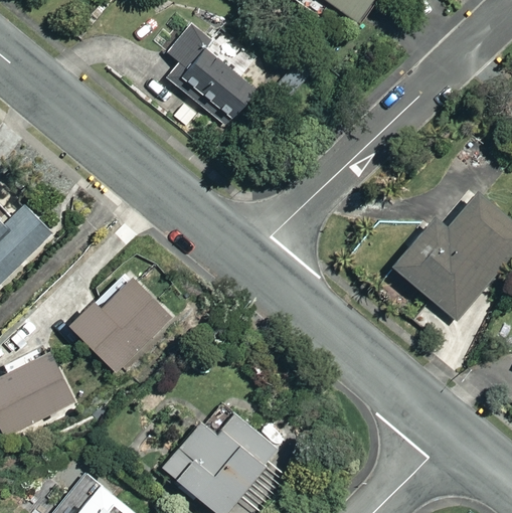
[(314,0),(357,26),(373,0),(314,0)]
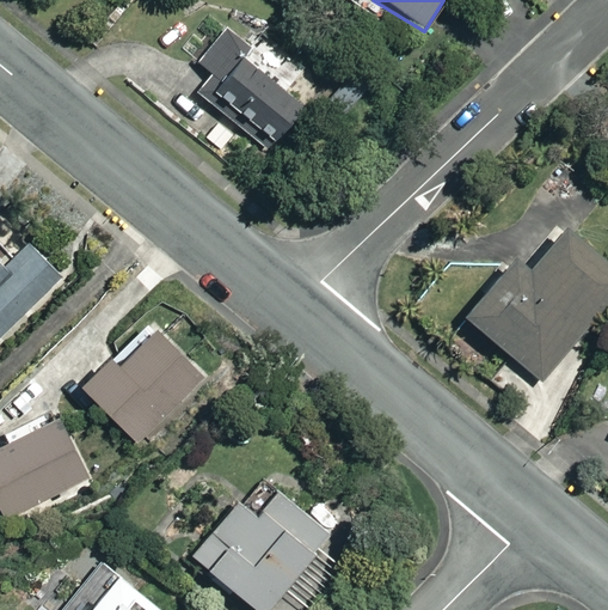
[(249,65),(226,95),(282,136),(305,107),(249,65)]
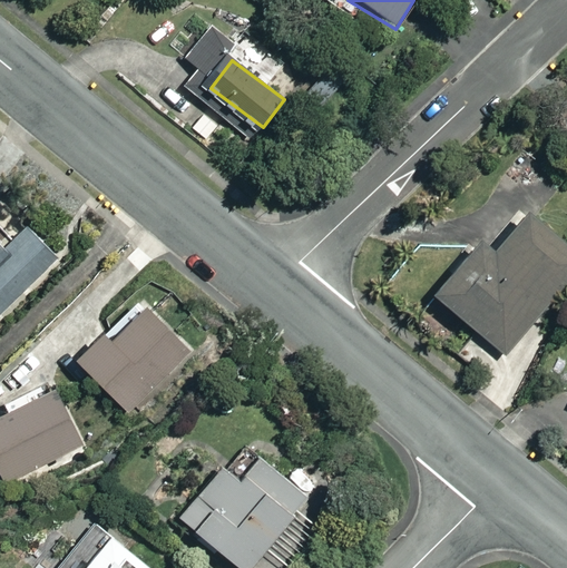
[(339,79),(321,64),(300,88),(318,104),(339,79)]
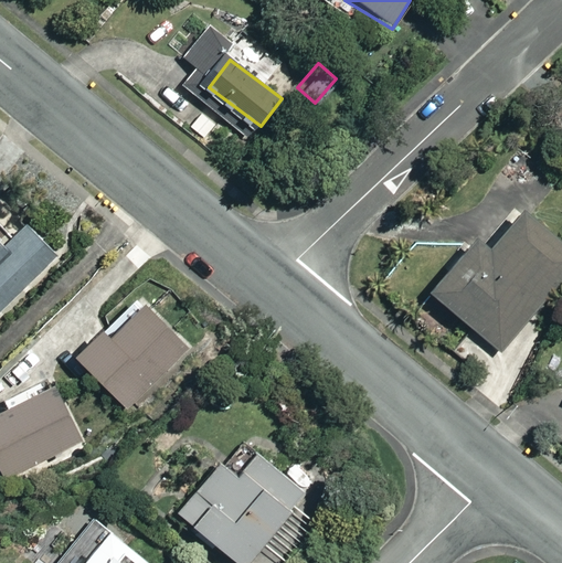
[(428,289),(501,353),(561,284),(561,243),(531,216),(498,254),(476,234),(428,289)]
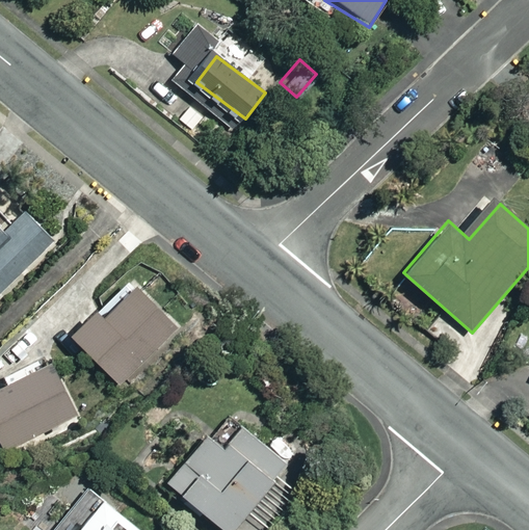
[(0,293),(57,233),(28,206),(7,227),(0,219),(0,293)]
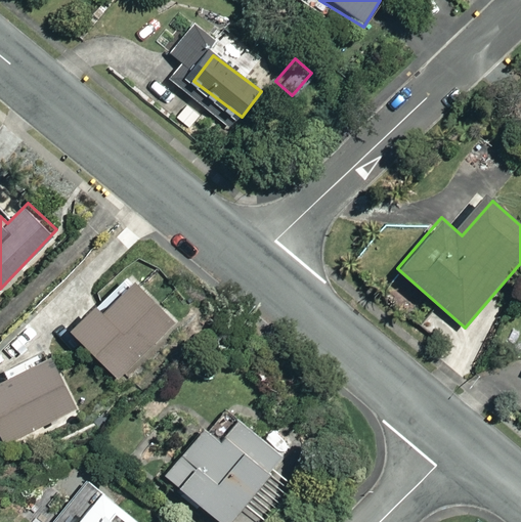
[(143,270),(73,334),(118,383),(187,320),(143,270)]
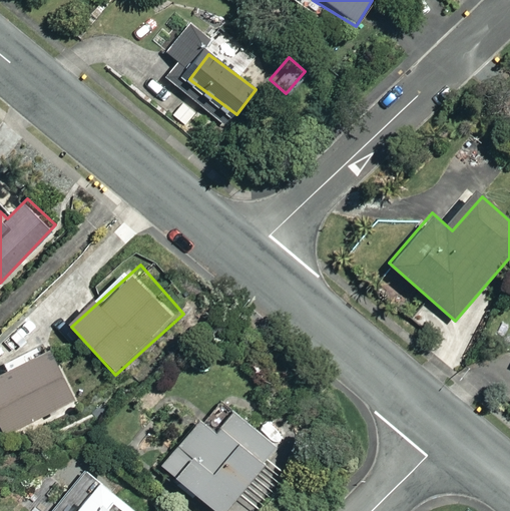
[(0,431),(3,437),(75,400),(50,350),(0,375),(0,431)]
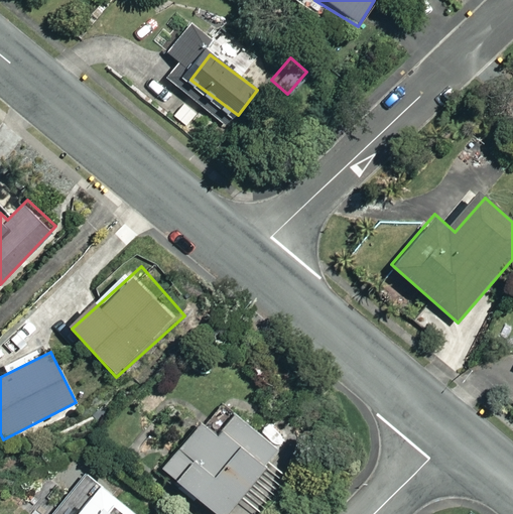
[(218,398),(160,469),(216,513),(241,513),(296,447),(268,423),(260,433),(218,398)]
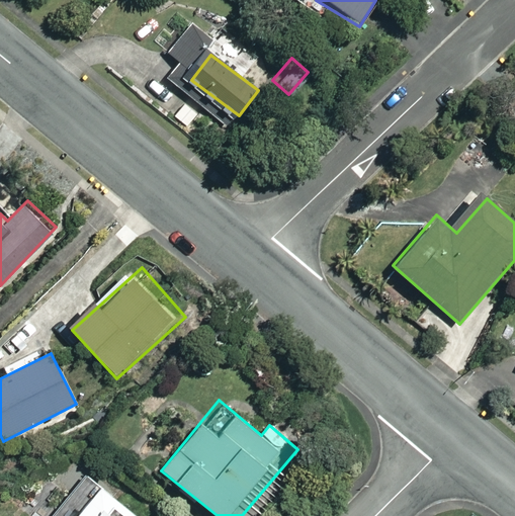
[(141,515),(106,486),(79,515),(141,515)]
